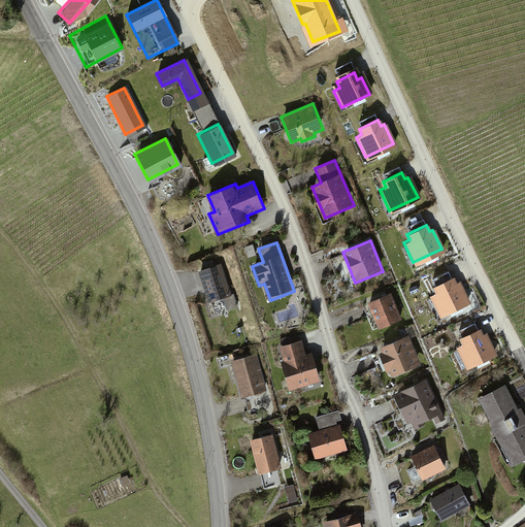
[(226,292),(218,263),(198,269),(206,298),(226,292)]
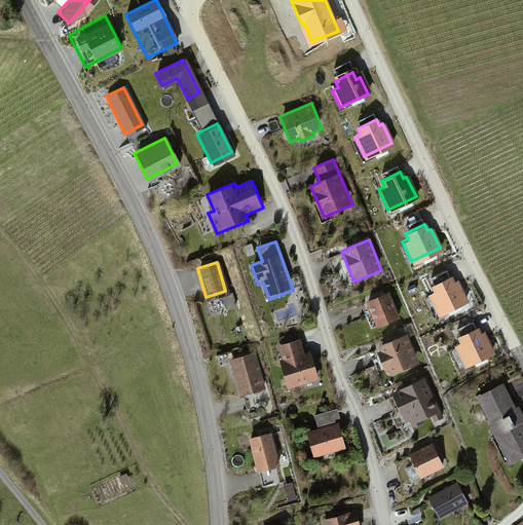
[(449,284),(443,271),(430,277),(436,290),(426,294),(436,314),(463,302),(454,282),(449,284)]
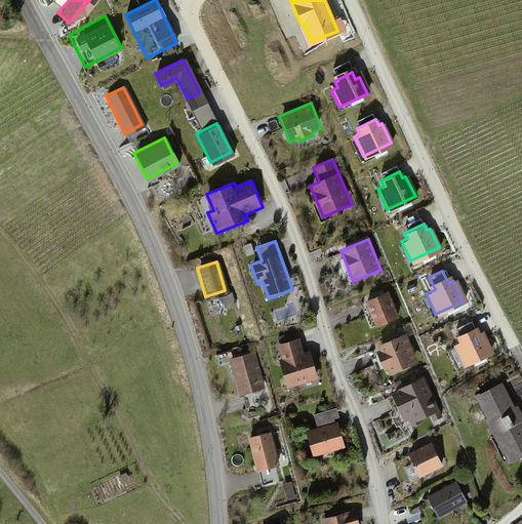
[(390,293),(366,303),(376,328),(400,319),(390,293)]
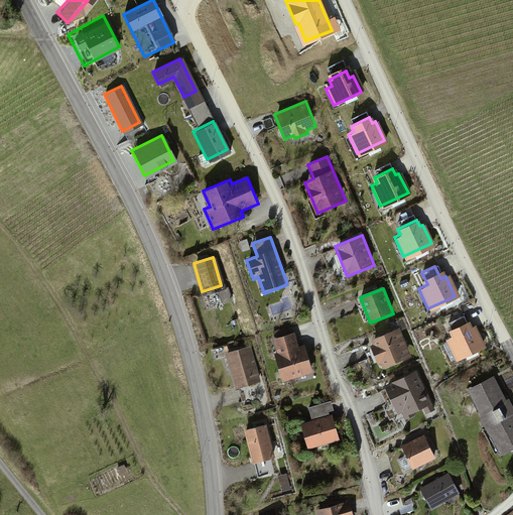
[(470,327),(467,322),(447,331),(451,337),(445,339),(455,359),(482,346),(473,326),(470,327)]
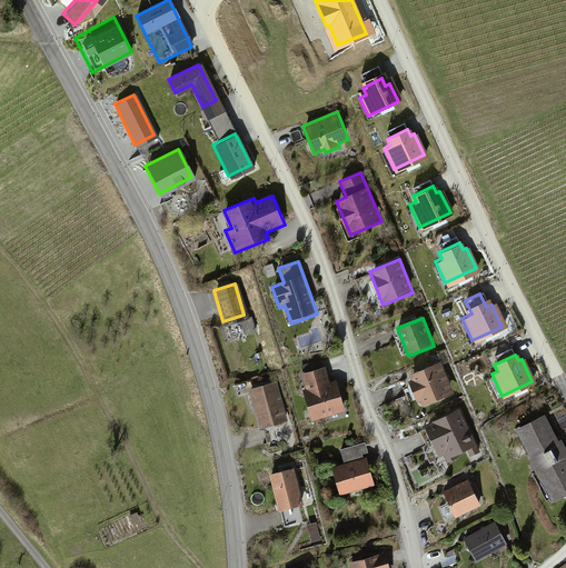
[(439,361),(408,375),(423,407),(454,395),(439,361)]
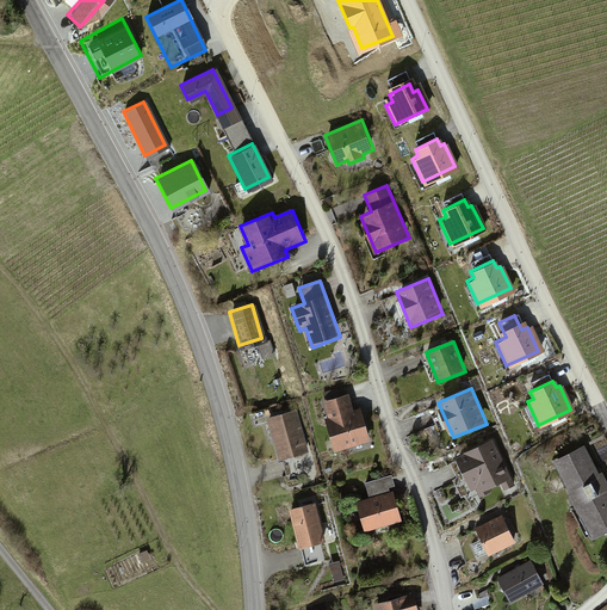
[(350,395),(326,402),(339,450),(371,442),(361,410),(354,412),(350,395)]
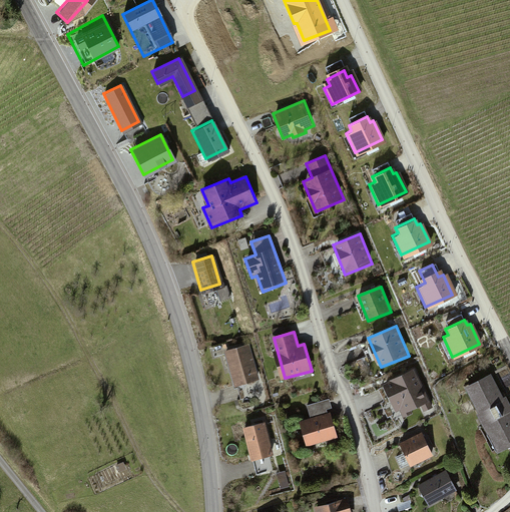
[(247,345),(224,352),(234,387),(258,381),(247,345)]
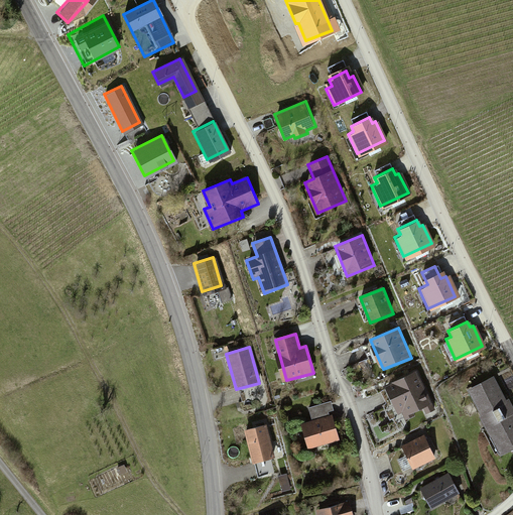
[(417,371),(386,386),(399,414),(403,412),(406,418),(433,406),(417,371)]
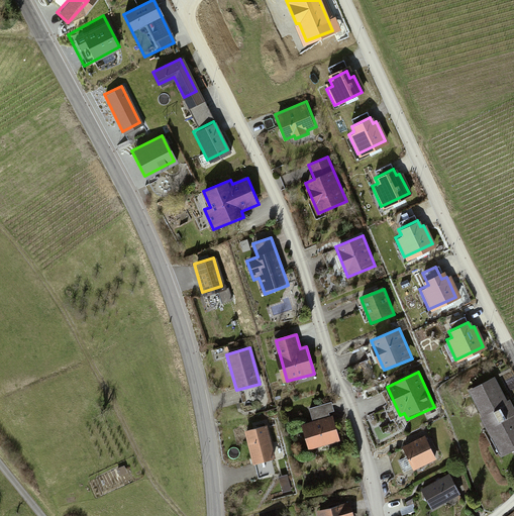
[(513,407),(498,377),(471,390),(484,415),(482,417),(492,437),(513,451),(513,407)]
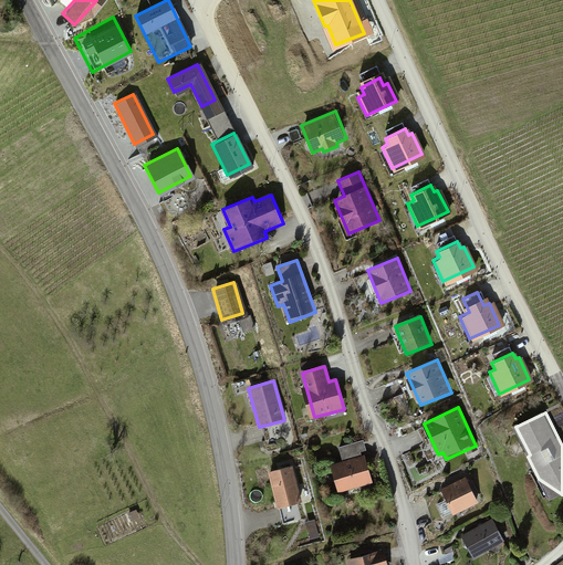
[(363,440),(339,447),(343,460),(367,452),(363,440)]
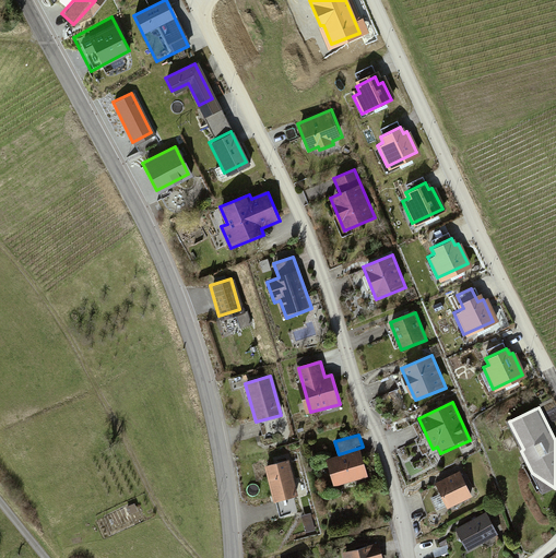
[(361,450),(328,460),(336,486),(368,476),(361,450)]
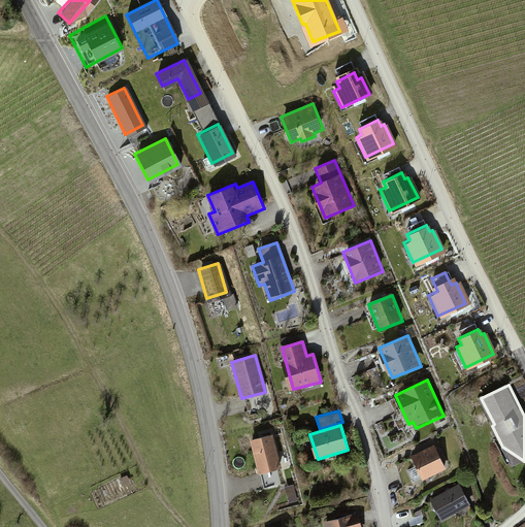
[(272,434),(251,440),(260,474),(282,468),(272,434)]
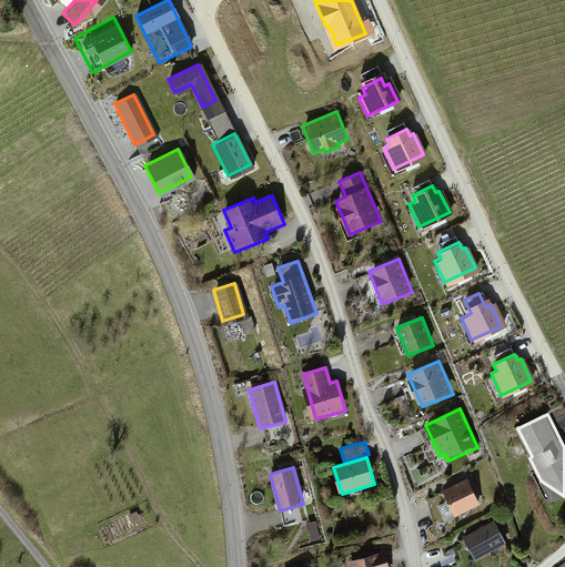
[(467,479),(444,490),(456,516),(481,505),(467,479)]
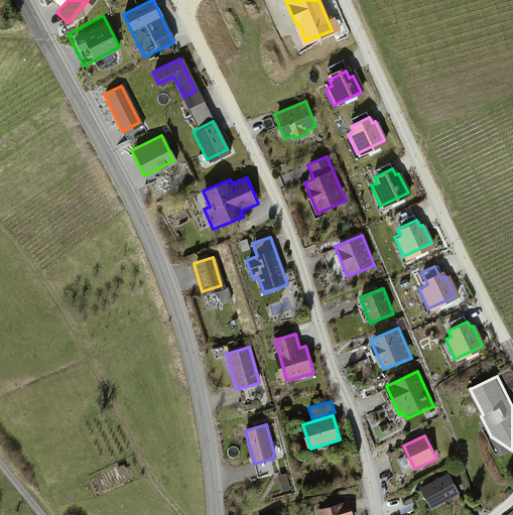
[(123,465),(115,468),(117,474),(125,471),(123,465)]
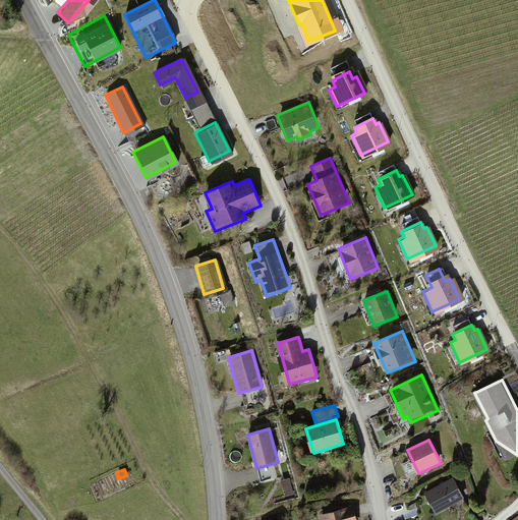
[(453,476),(425,492),(437,513),(465,498),(453,476)]
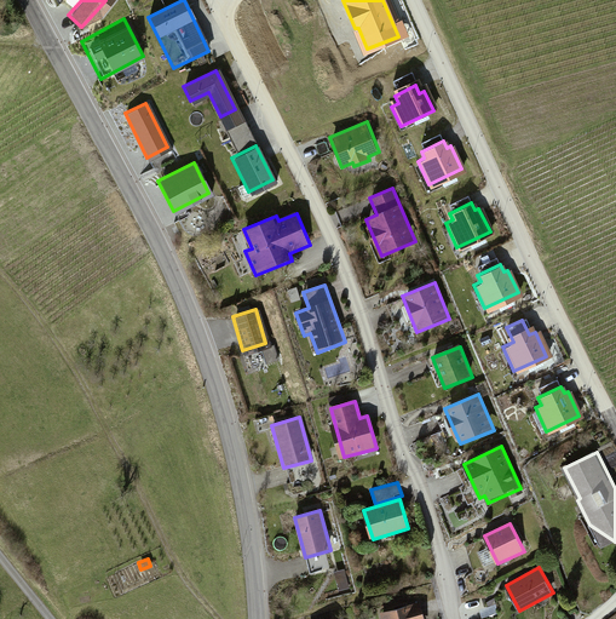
[(422,618),(419,603),(379,614),(380,618),(422,618)]
